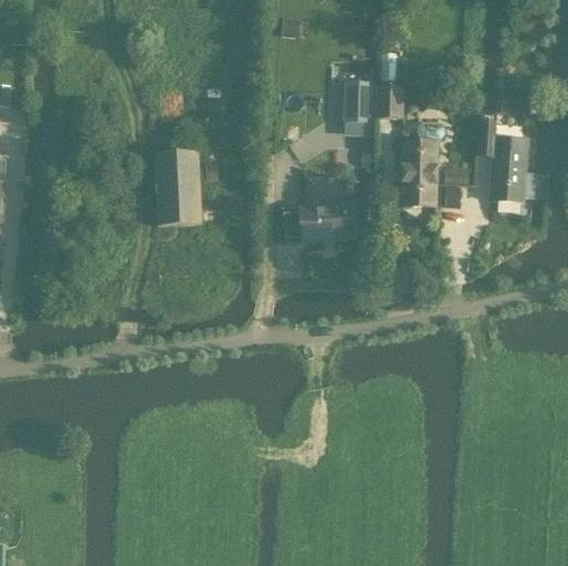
[(380,62),(380,79),(383,79),(397,80),(398,51),(384,51),(384,62),(380,62)]
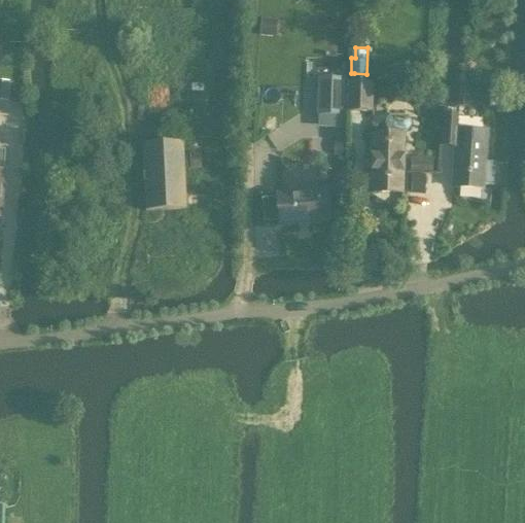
[(347,109),(372,110),(373,81),(348,80),(347,109)]
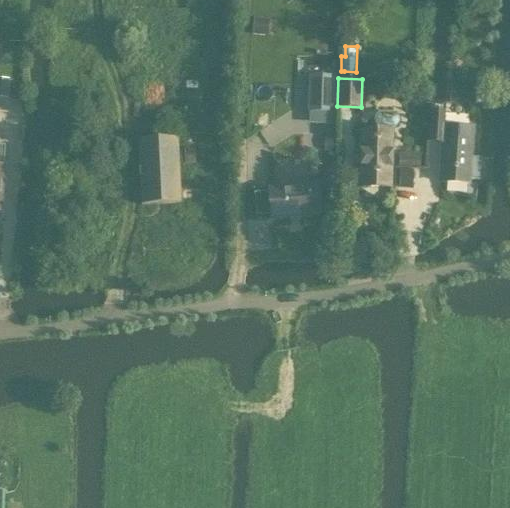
[(474,83),(452,82),(452,102),(473,103),(474,83)]
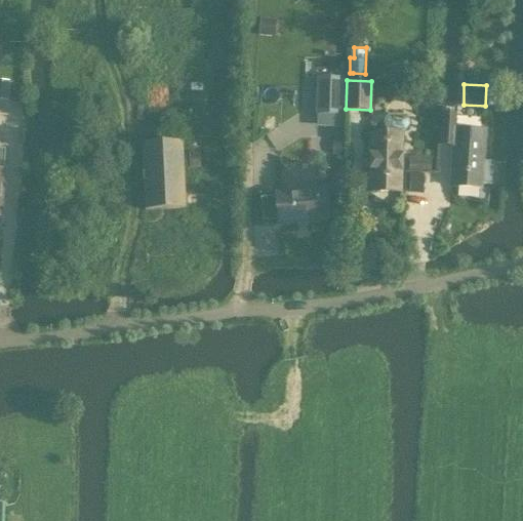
[(453,144),(451,184),(482,186),(482,182),(493,183),(495,159),(484,159),(486,128),(456,126),(457,113),(443,112),(441,143),(453,144)]
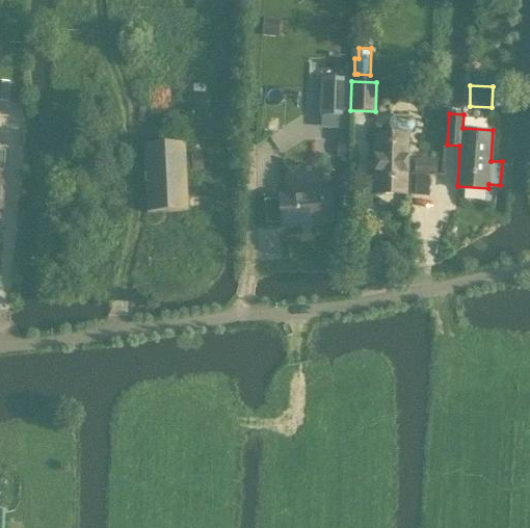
[(375,133),(373,191),(407,192),(408,134),(408,131),(411,131),(415,128),(417,123),(416,119),(412,115),(396,115),(392,119),(390,123),(392,128),(396,131),(396,133),(375,133)]
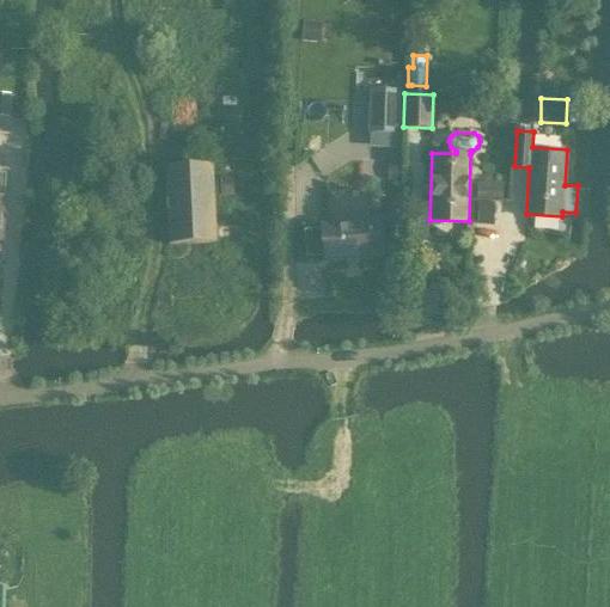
[(217,240),(213,165),(213,163),(166,165),(170,241),(217,240)]
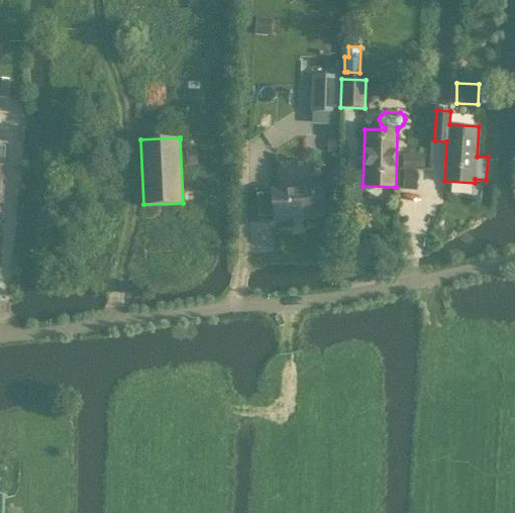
[(199,163),(198,141),(195,141),(195,137),(190,138),(190,141),(187,142),(189,164),(199,163)]
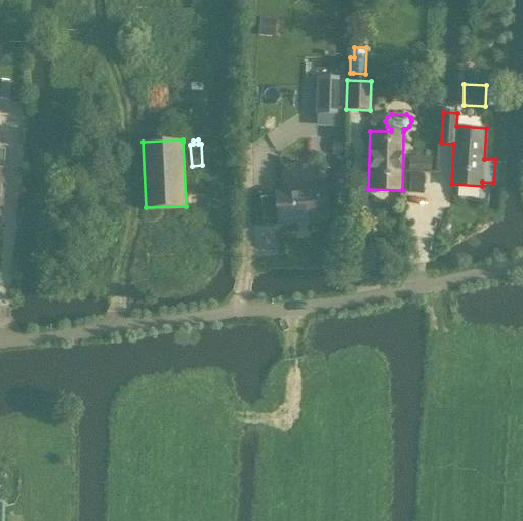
[(410,191),(425,191),(425,170),(410,170),(410,191)]
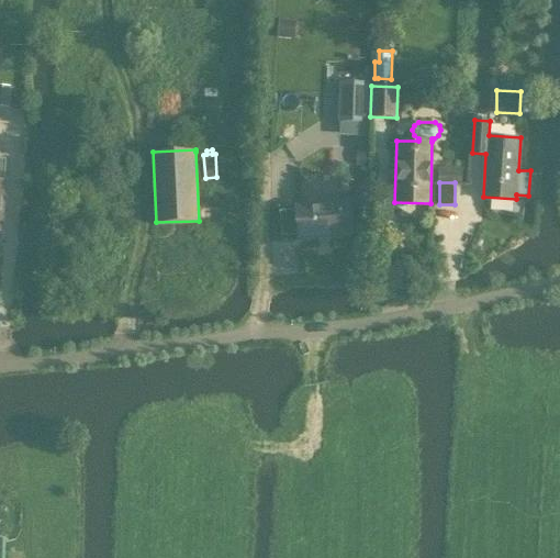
[(283,234),(299,232),(300,236),(317,235),(317,232),(328,231),(329,233),(351,231),(348,199),(297,204),(297,209),(281,211),(283,234)]
